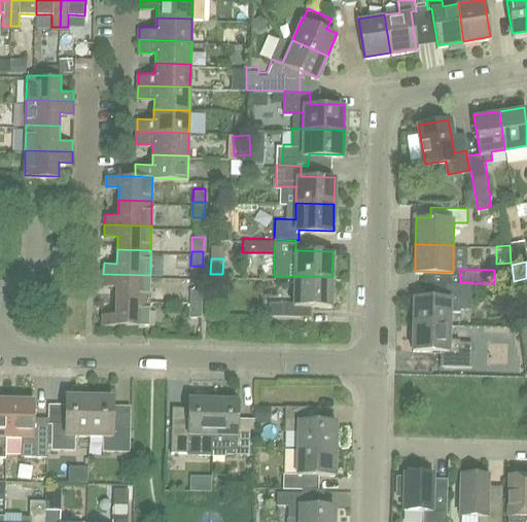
[(149,300),(150,275),(103,274),(103,284),(116,285),(115,299),(149,300)]
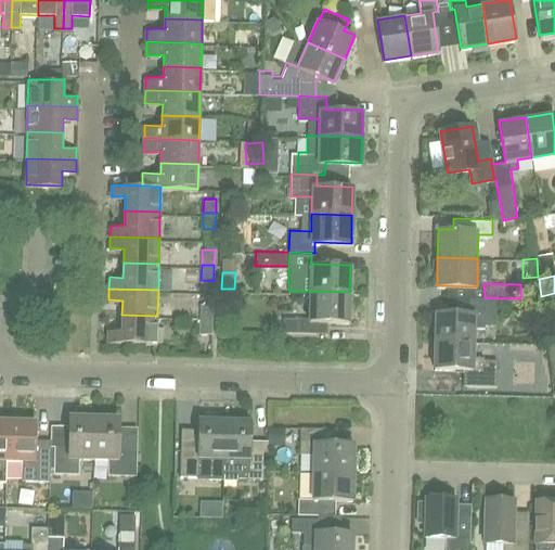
[(349,321),(349,292),(309,291),(308,317),(283,317),(283,331),(315,331),(315,320),(349,321)]
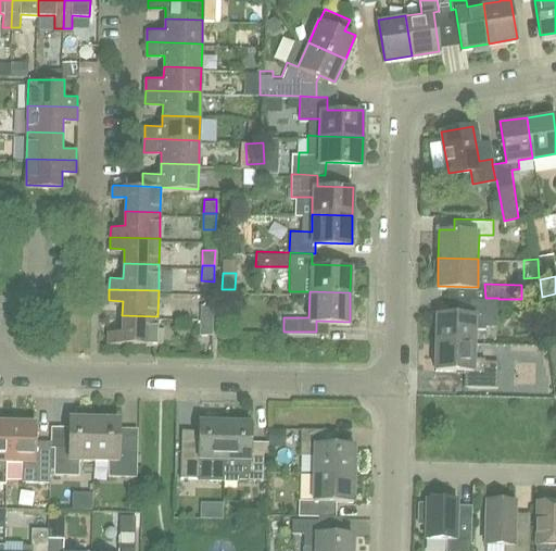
[(437,340),(474,340),(475,326),(485,327),(485,324),(497,325),(498,299),(498,298),(485,298),(470,298),(470,313),(438,313),(437,340)]
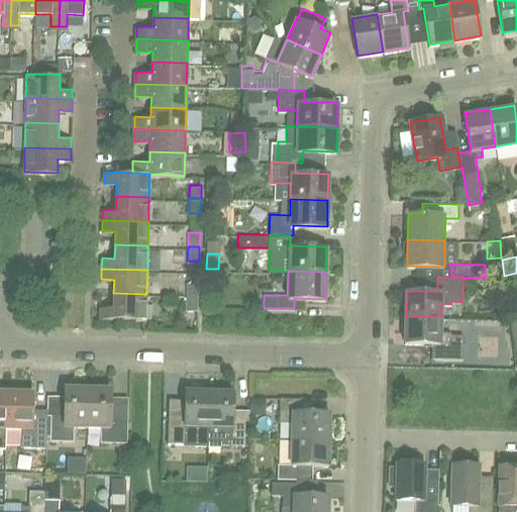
[(187,295),(198,295),(198,281),(187,281),(187,295)]
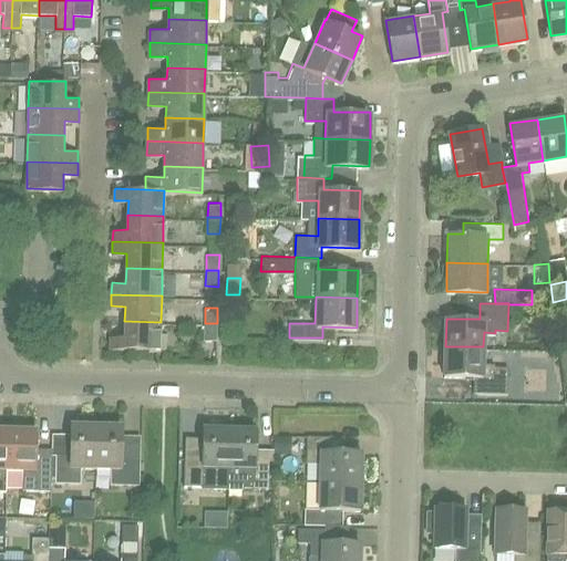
[(161,322),(124,321),(124,336),(110,335),(110,347),(161,349),(161,322)]
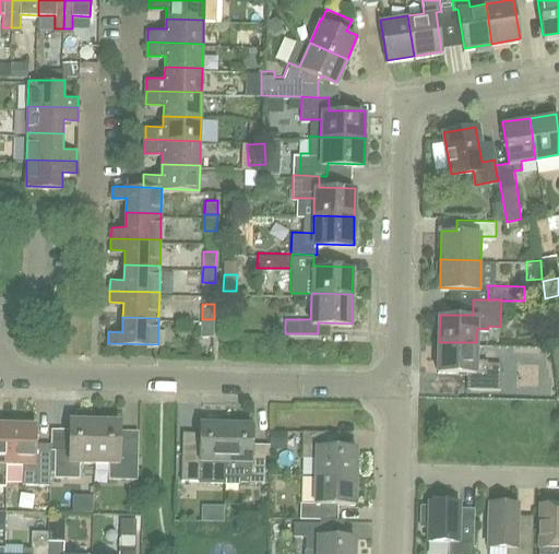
[(214,334),(214,319),(202,319),(201,333),(214,334)]
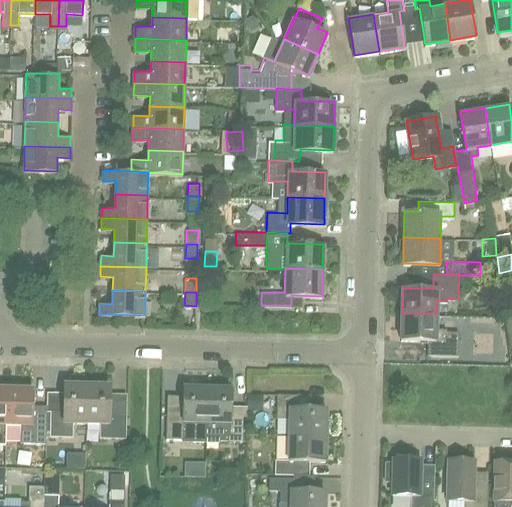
[(436,327),(436,313),(402,313),(401,339),(428,339),(428,354),(458,355),(459,330),(447,330),(447,327),(436,327)]
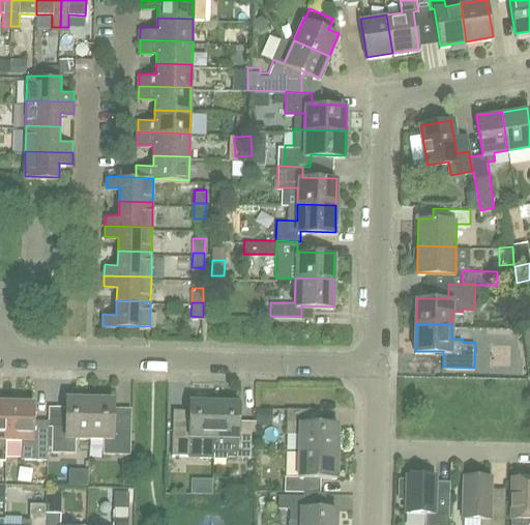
[(18,401),(6,400),(5,458),(6,458),(6,437),(22,438),(21,457),(47,457),(48,418),(34,417),(34,401),(30,401),(30,396),(18,396),(18,401)]
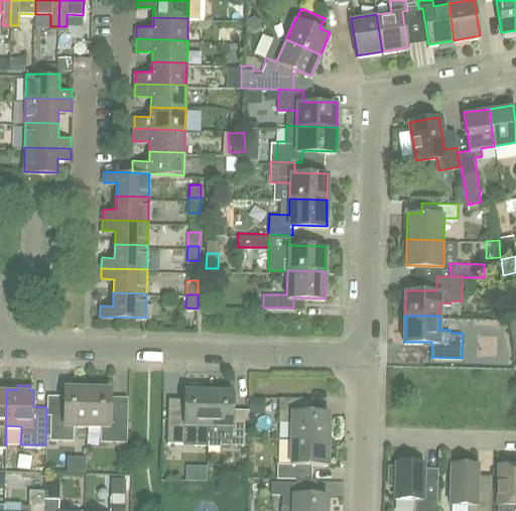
[(75,423),(87,423),(88,386),(65,386),(63,412),(51,412),(50,437),(74,438),(75,423)]
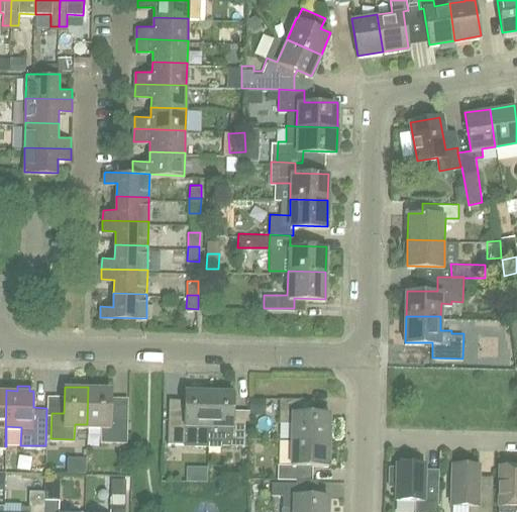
[(111,388),(88,387),(87,424),(101,425),(100,439),(127,440),(128,415),(111,414),(111,388)]
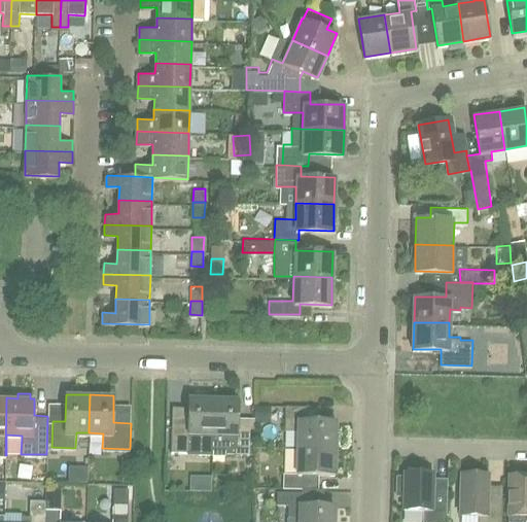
[(187,424),(172,424),(171,450),(212,450),(212,431),(214,397),(188,396),(187,424)]
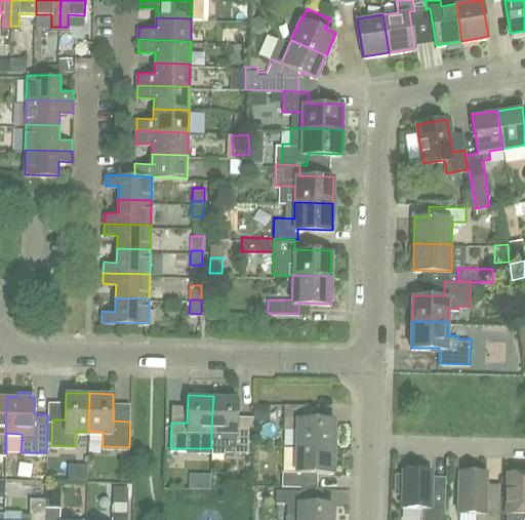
[(237,397),(213,396),(211,430),(224,430),(224,449),(248,449),(249,425),(236,424),(237,397)]
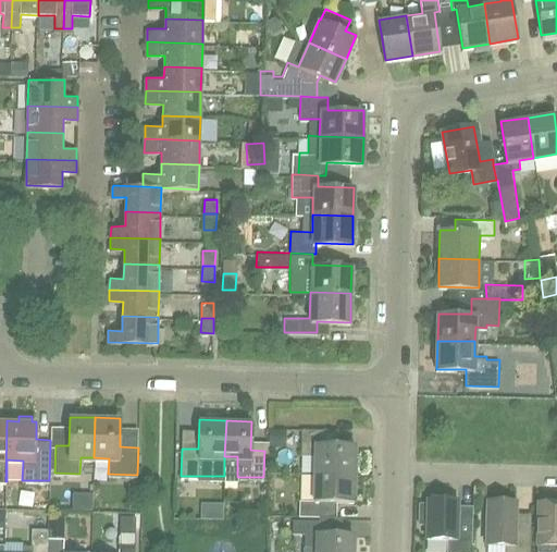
[(314,453),(313,471),(355,473),(356,444),(330,443),(331,428),(301,428),(300,453),(314,453)]
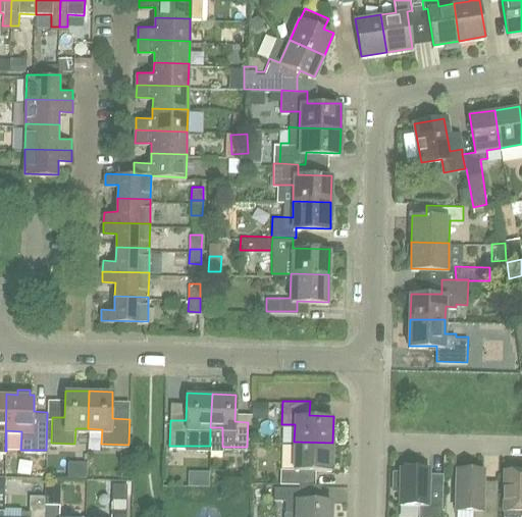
[(332,443),(294,442),(294,468),(280,467),(280,482),(307,482),(308,468),(331,469),(332,443)]
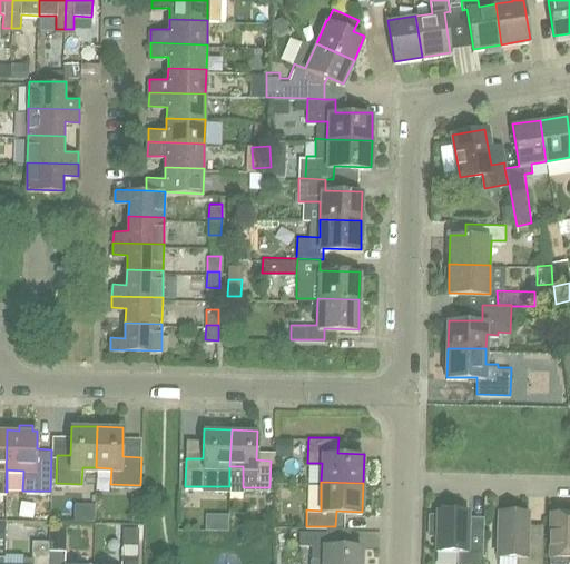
[(99,516),(101,503),(85,501),(82,514),(99,516)]
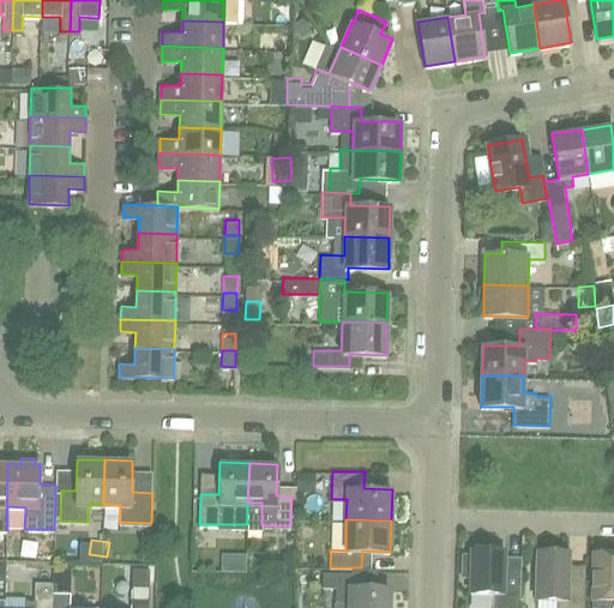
[(492,607),(519,607),(521,563),(504,563),(504,549),(471,548),(470,553),(463,553),(462,575),(470,575),(470,591),(493,593),(492,607)]
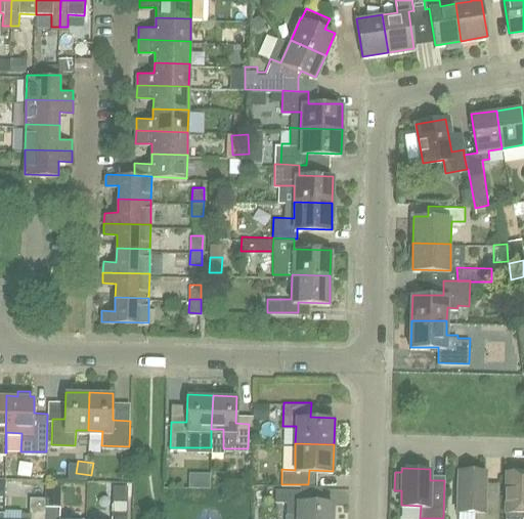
[(195,485),(213,483),(213,470),(194,471),(195,485)]
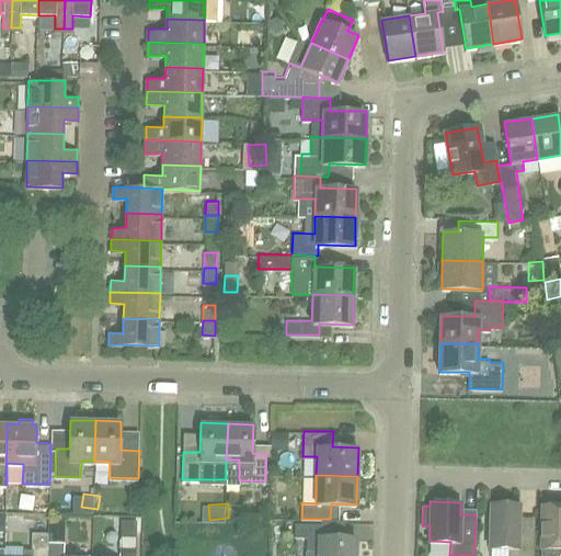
[(507,555),(533,555),(534,532),(518,532),(519,505),(491,503),(489,546),(504,547),(504,552),(508,552),(507,555)]
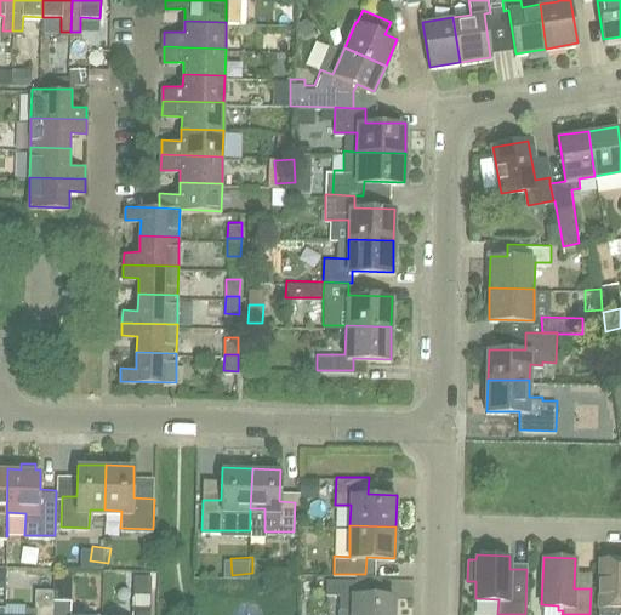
[(620,614),(620,558),(599,558),(598,605),(599,605),(598,614),(620,614)]
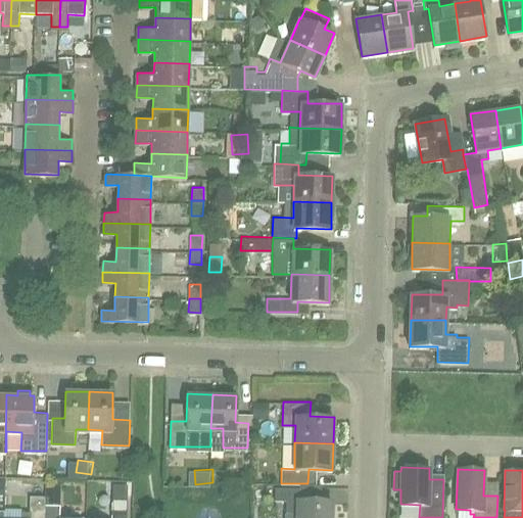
[(297,512),(296,517),(330,517),(331,501),(300,500),(300,487),(275,486),(275,500),(286,500),(286,512),(297,512)]
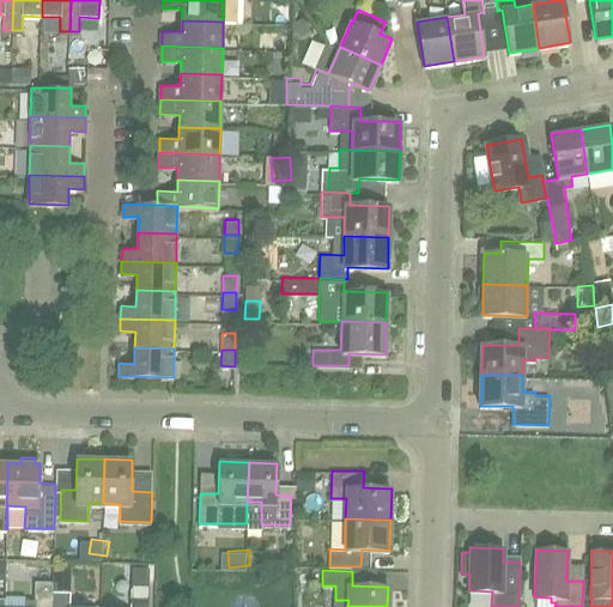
[(24,606),(52,606),(53,590),(53,580),(36,580),(35,599),(25,599),(24,606)]
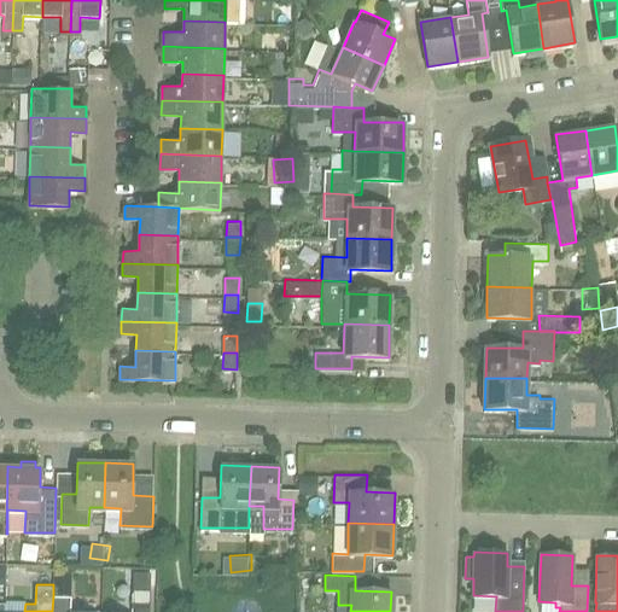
[(149,611),(150,588),(133,588),(132,611),(149,611)]
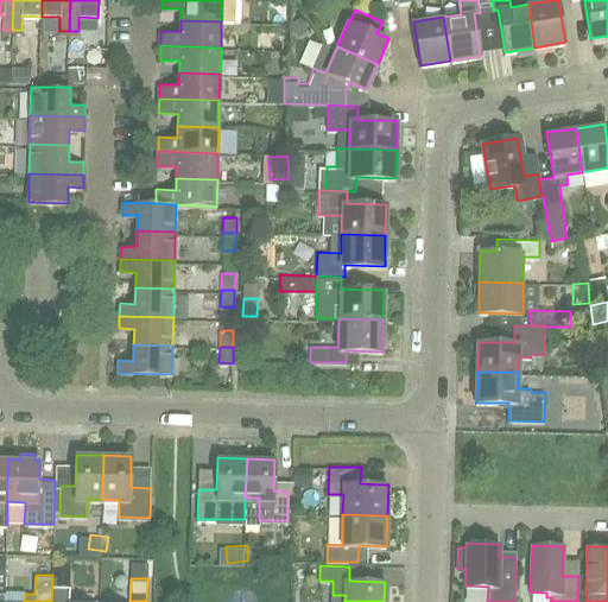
[(67,585),(52,585),(51,601),(99,601),(100,601),(67,600),(67,585)]
